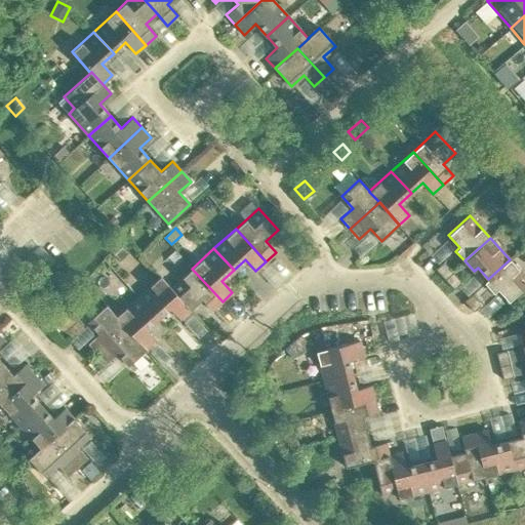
[(488,279),(484,283),(493,293),(497,289),(509,301),(524,286),(524,276),(510,259),(488,279)]
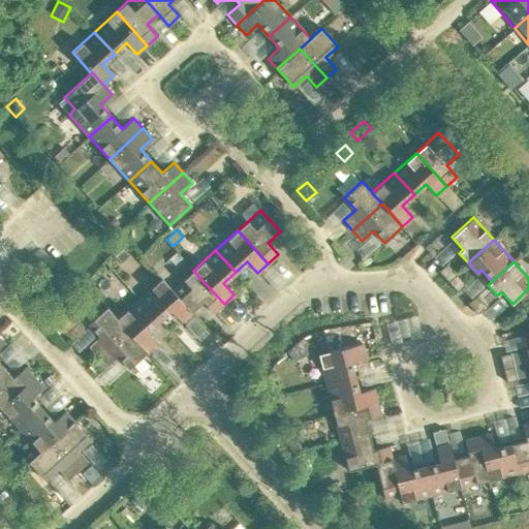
[(438,271),(447,281),(456,274),(446,263),(438,271)]
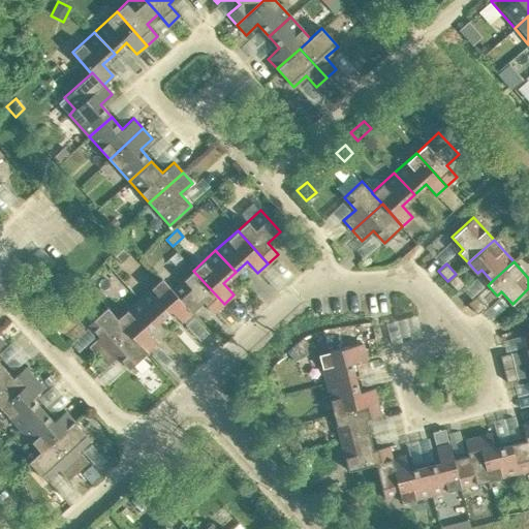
[(193,271),(172,290),(170,290),(191,312),(204,302),(214,313),(224,304),(193,271)]
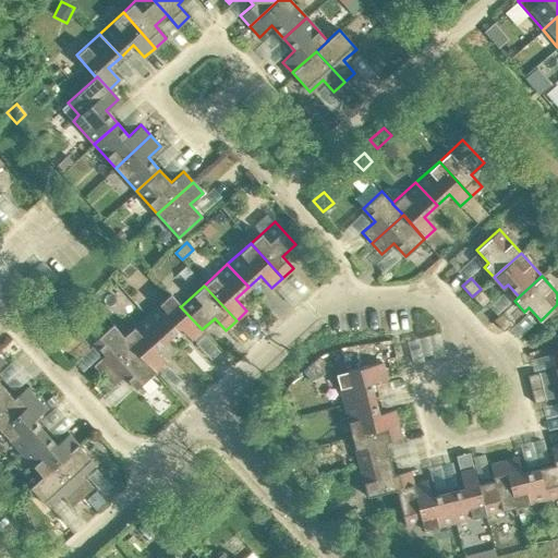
[(481,289),(472,296),(482,307),(490,300),(481,289)]
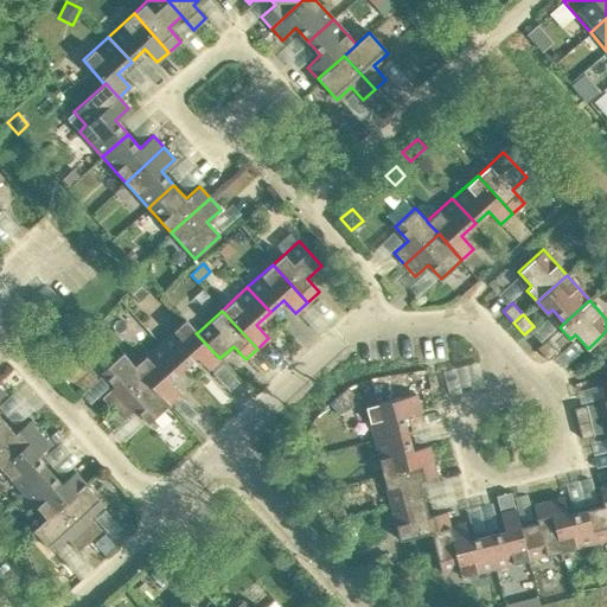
[(185,319),(159,343),(183,368),(196,356),(208,369),(219,358),(196,333),(197,333),(185,319)]
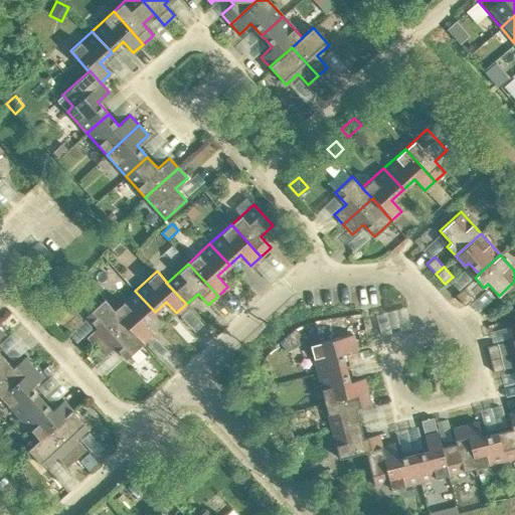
[(84,298),(76,289),(68,297),(76,306),(84,298)]
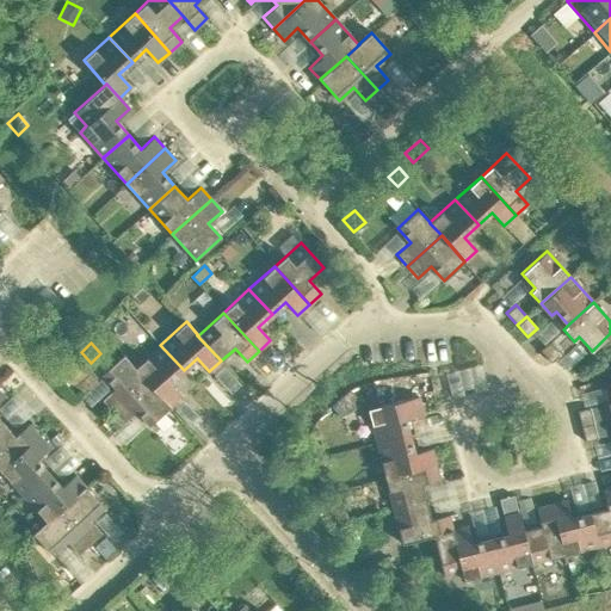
[(539,351),(550,363),(560,355),(549,343),(539,351)]
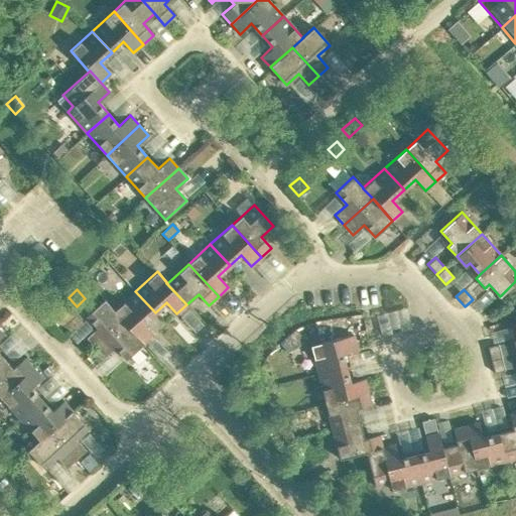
[(135,291),(114,310),(124,321),(143,344),(153,335),(143,324),(155,312),(135,291)]
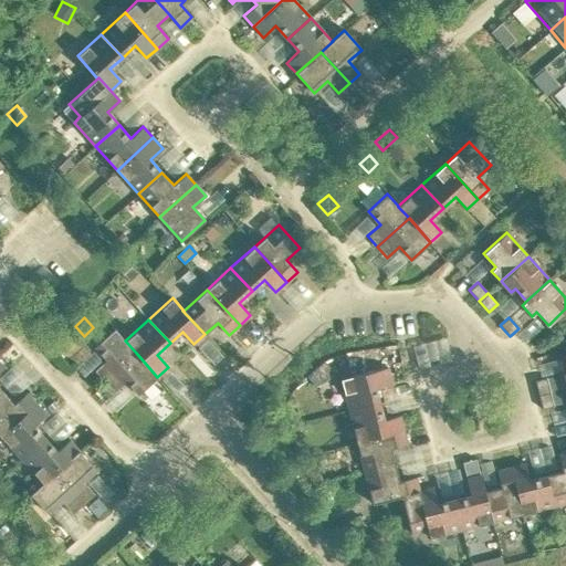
[(94,370),(104,381),(136,353),(125,341),(114,328),(95,346),(106,359),(94,370)]
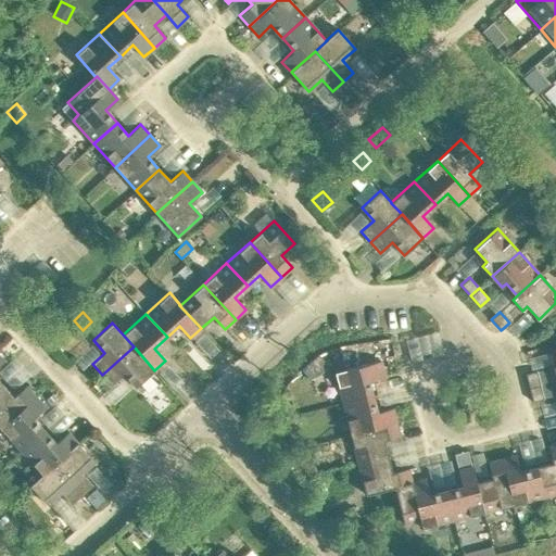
[(134,346),(102,375),(112,386),(124,374),(136,387),(154,370),(134,346)]
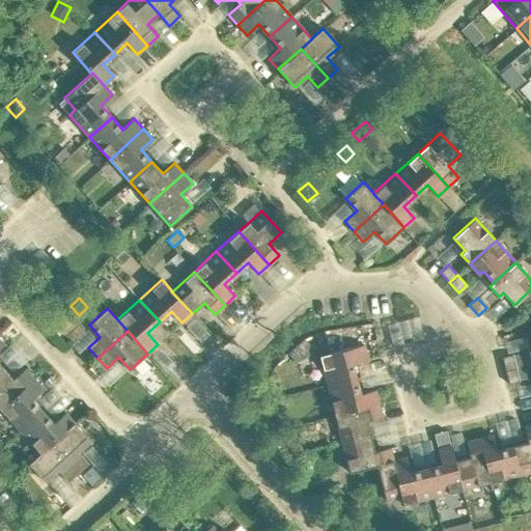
[(530,350),(502,357),(505,370),(530,363),(530,332),(529,333),(530,339),(530,350)]
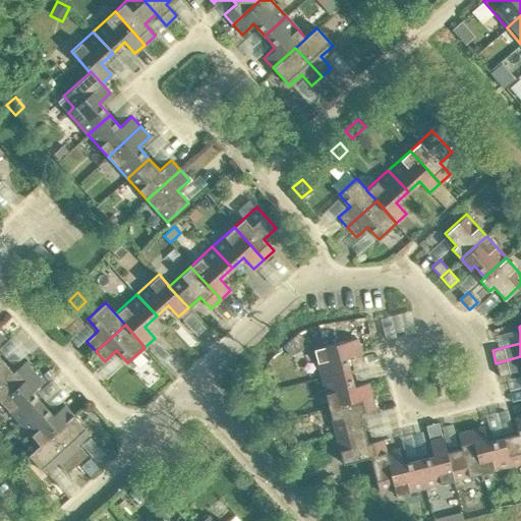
[(313,349),(321,378),(349,370),(345,355),(360,351),(356,338),(313,349)]
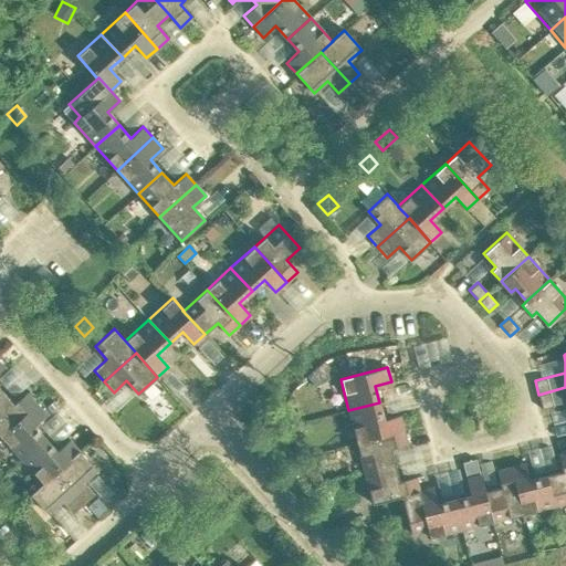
[(313,371),(306,377),(315,387),(322,383),(313,371)]
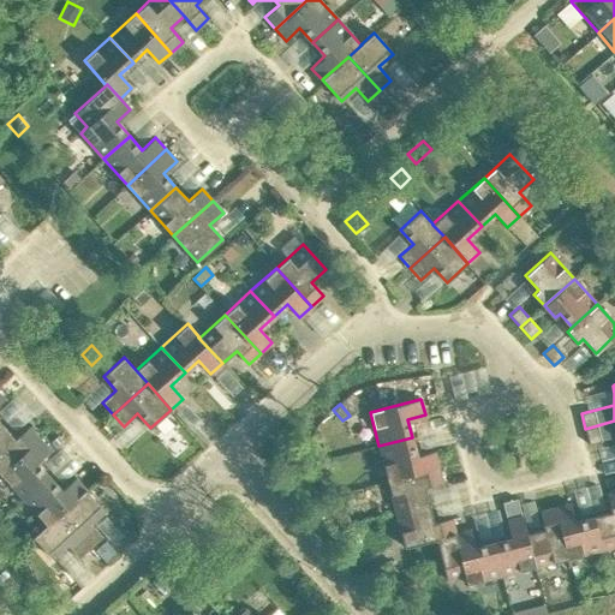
[(614,437),(614,421),(585,429),(589,445),(614,437)]
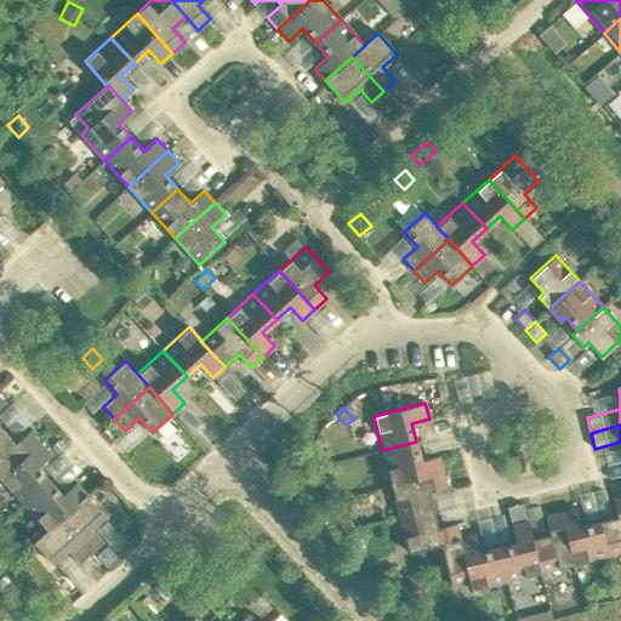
[(0,431),(0,477),(0,478),(40,443),(29,431),(16,443),(3,428),(0,431)]
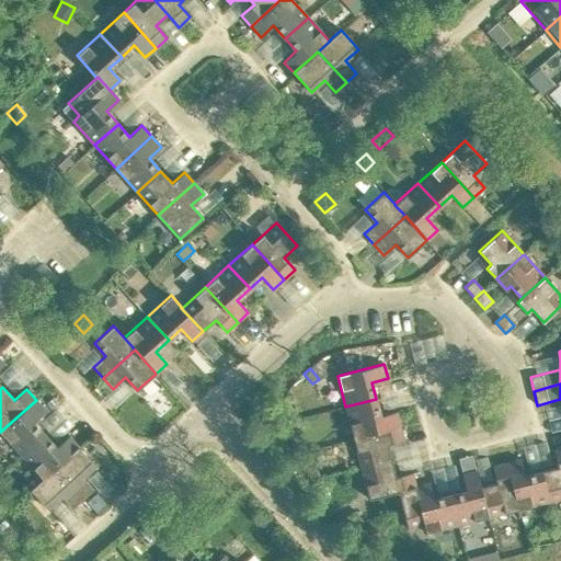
[(345,407),(353,437),(400,425),(396,411),(380,415),(376,399),(345,407)]
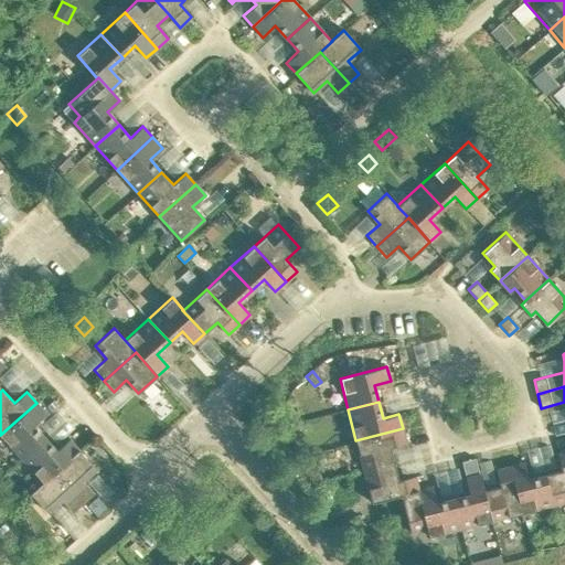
[(0,435),(21,458),(45,437),(33,425),(46,413),(36,403),(0,435)]
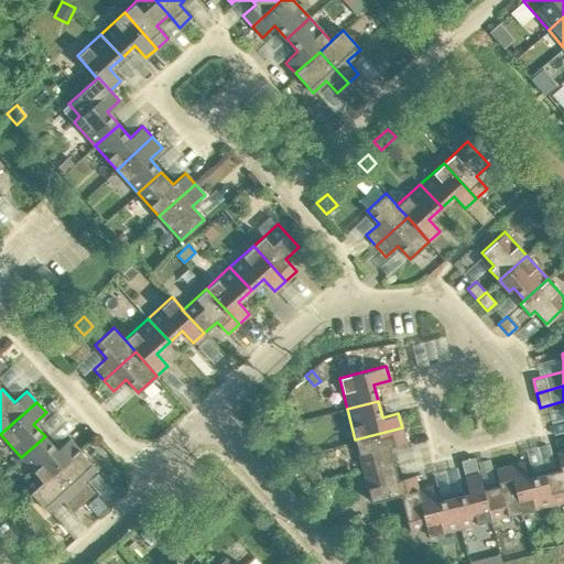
[(355,440),(364,470),(393,463),(389,446),(405,442),(402,427),(355,440)]
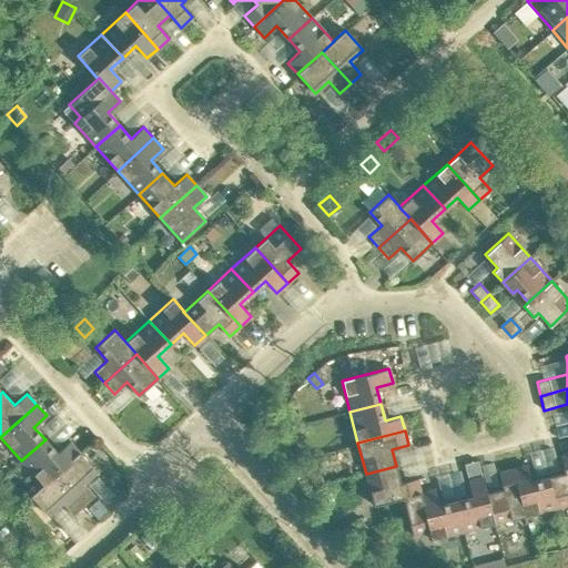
[(21,460),(42,484),(43,485),(56,474),(79,452),(69,442),(57,453),(46,439),(21,460)]
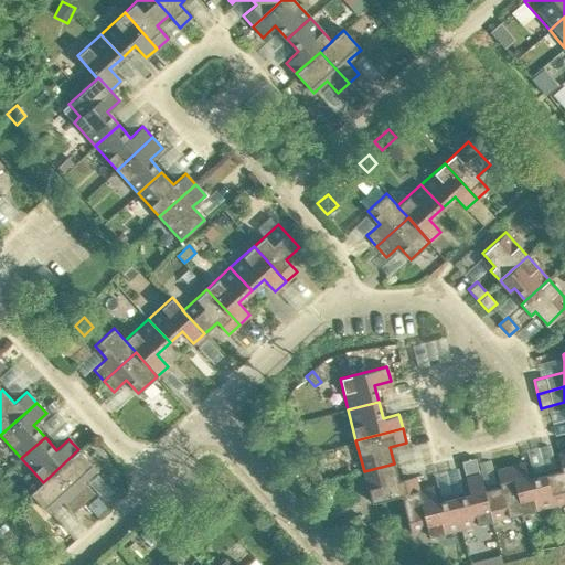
[(78,449),(55,471),(83,502),(94,492),(83,480),(96,469),(78,449)]
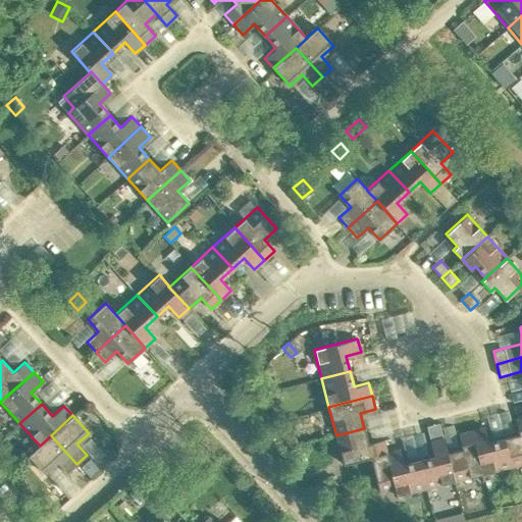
[(519,434),(503,438),(511,467),(521,463),(521,417),(515,419),(519,434)]
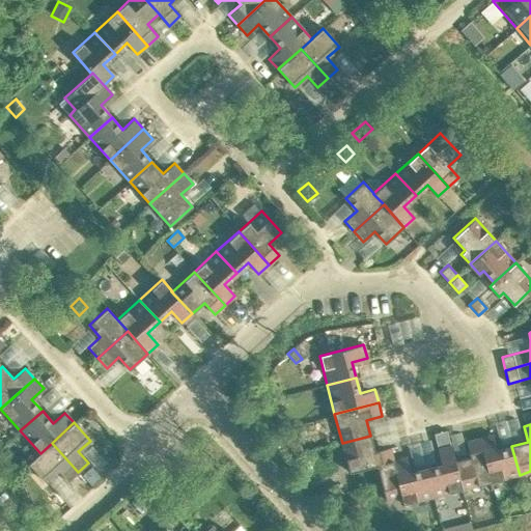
[(432,435),(436,447),(448,444),(445,431),(432,435)]
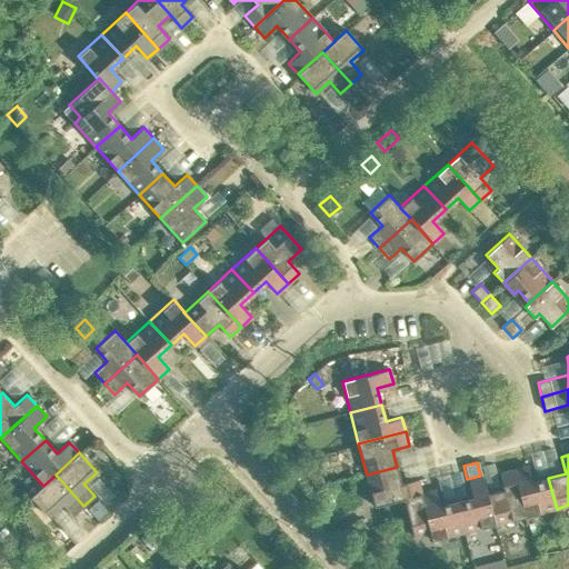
[(528,466),(513,469),(526,517),(557,509),(548,478),(531,482),(528,466)]
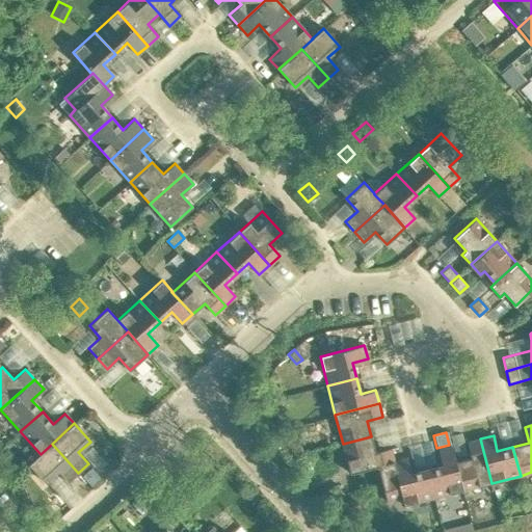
[(350,473),(377,466),(394,461),(390,448),(375,452),(371,436),(343,444),(350,473)]
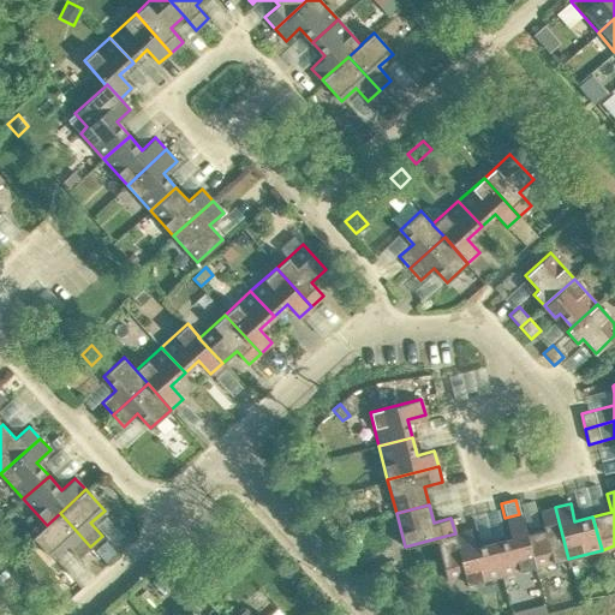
[(544,529),(526,533),(535,567),(568,559),(555,507),(539,512),(544,529)]
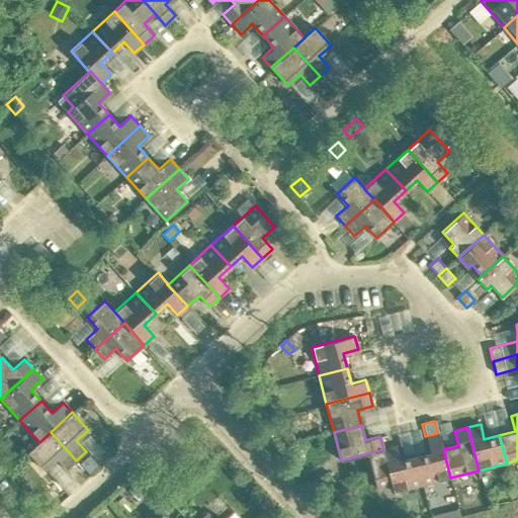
[(39,442),(38,441),(27,451),(44,469),(56,458),(66,469),(76,460),(51,432),(39,442)]
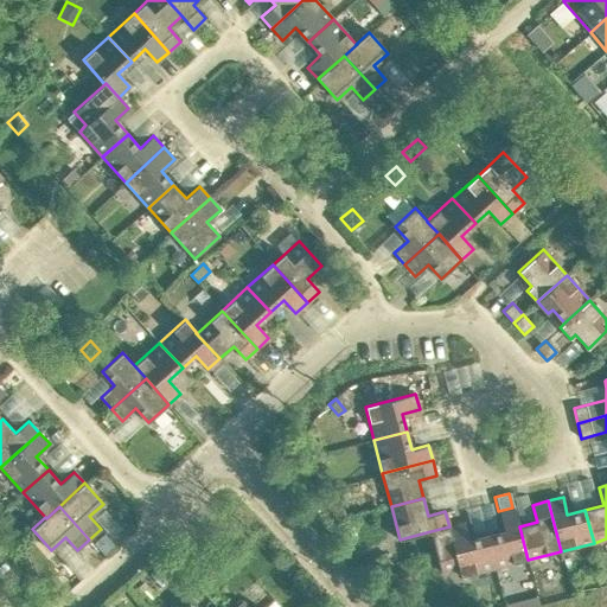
[(504,530),(486,535),(494,568),(528,560),(519,526),(515,509),(499,513),(504,530)]
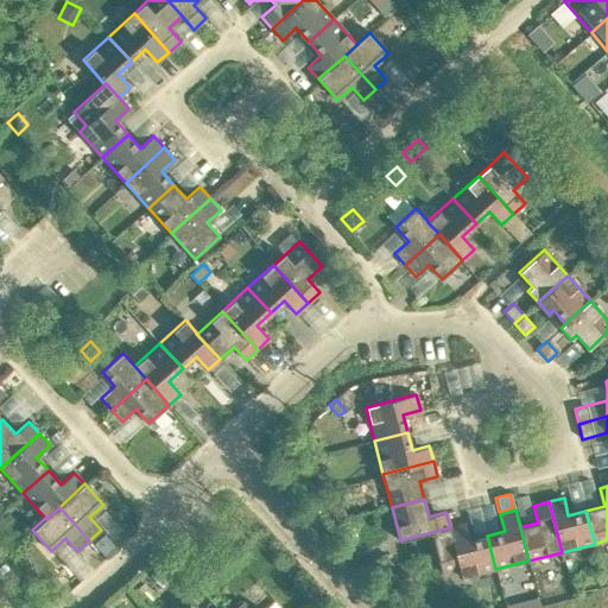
[(431,532),(442,572),(460,569),(462,577),(495,569),(487,536),(469,540),(464,523),(450,527),(431,532)]
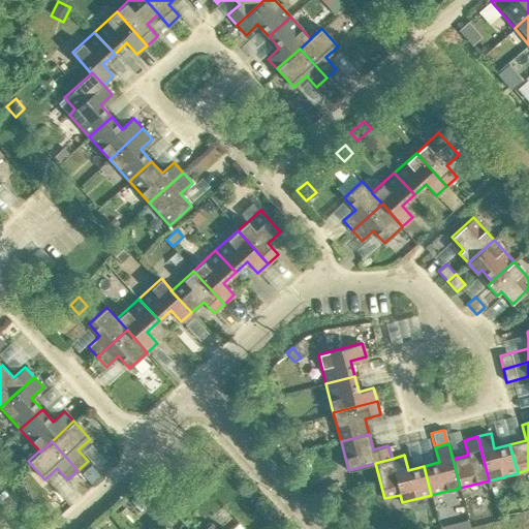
[(82,474),(92,485),(101,476),(91,466),(82,474)]
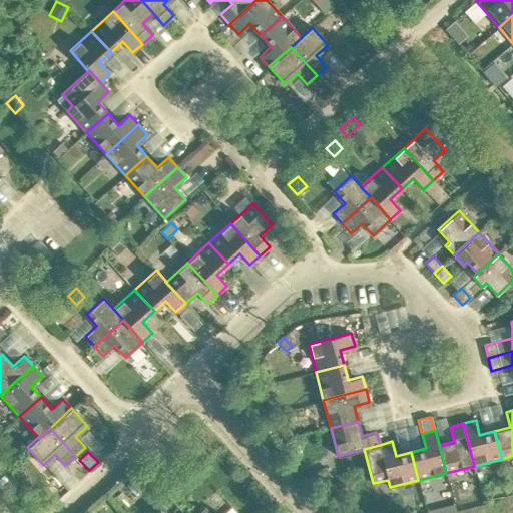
[(313,474),(318,485),(331,478),(325,467),(313,474)]
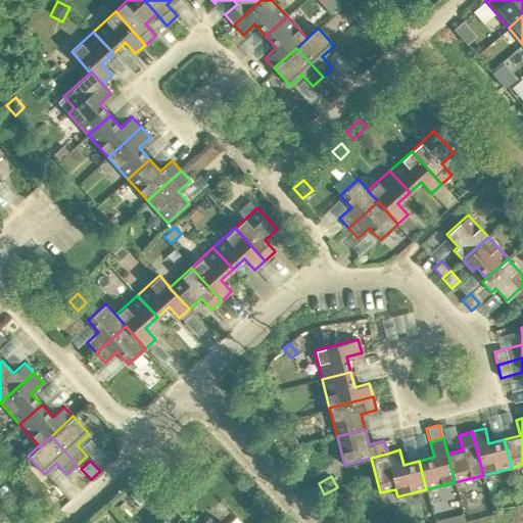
[(350,491),(336,494),(339,506),(353,502),(350,491)]
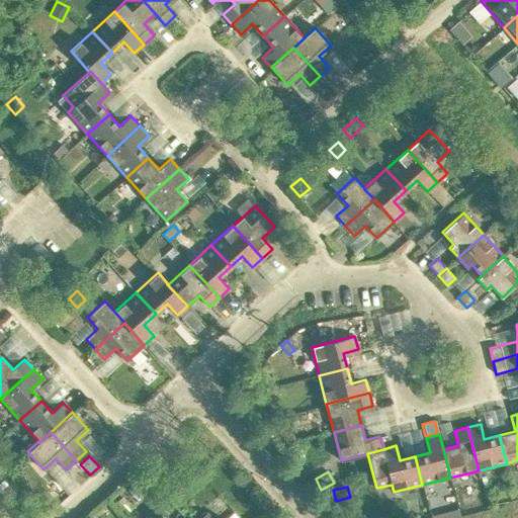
[(39,499),(51,509),(58,502),(47,492),(39,499)]
